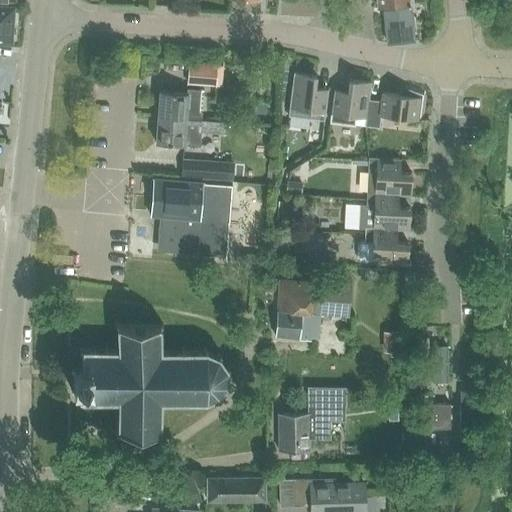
[(377,0),(378,6),(383,6),(387,43),(414,40),(409,0),(377,0)]
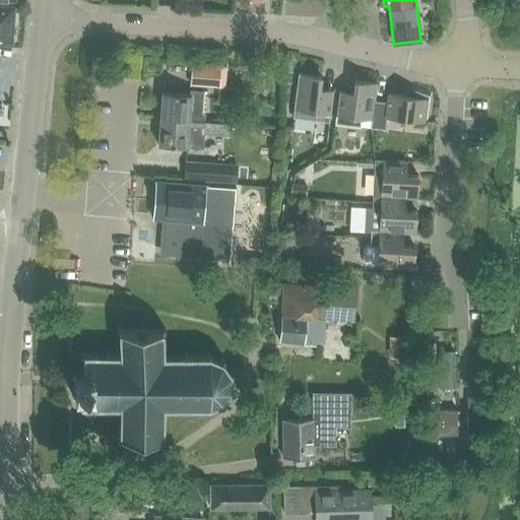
[(0,44),(11,45),(14,6),(0,5),(0,44)]
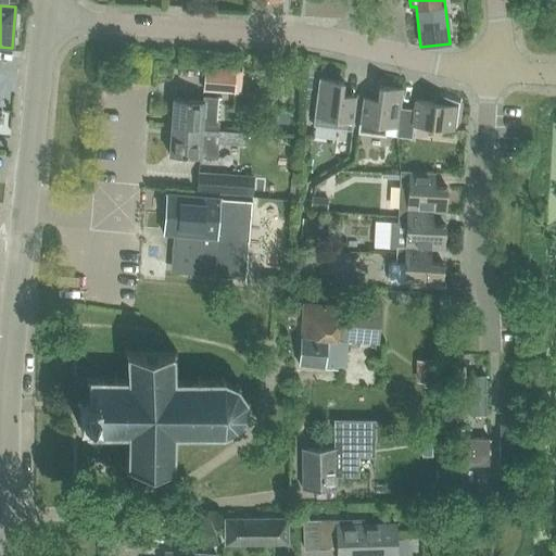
[(219,85),(237,86),(238,71),(207,68),(205,90),(218,91),(219,85)]
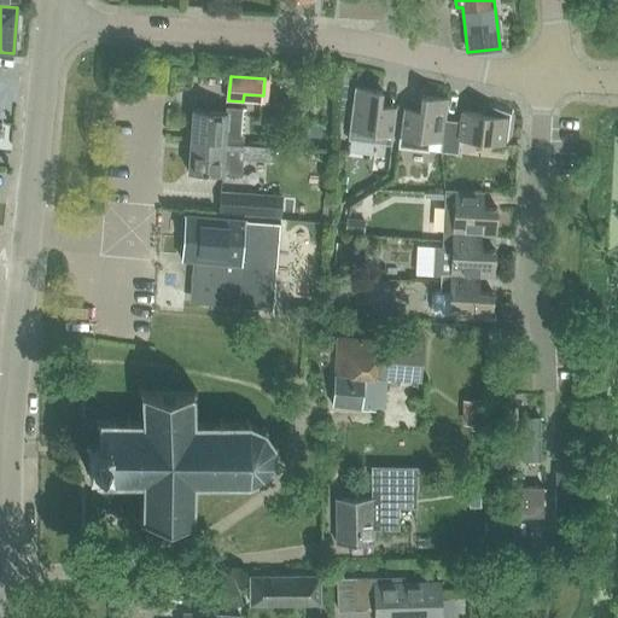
[(391,145),(396,108),(380,105),(382,91),(355,87),(349,130),(363,132),(362,141),(391,145)]
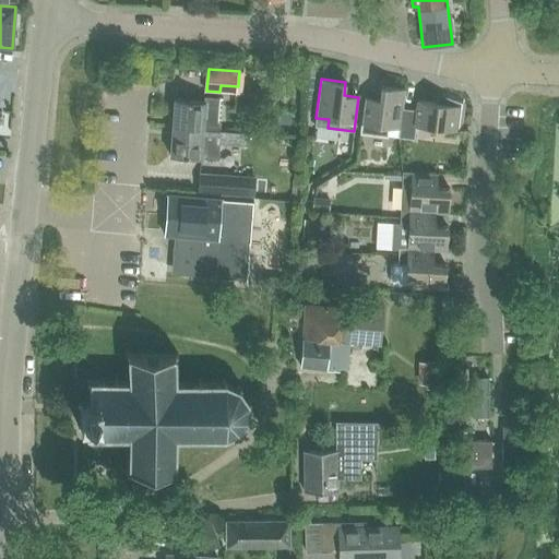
[(401,130),(404,108),(406,90),(381,85),(379,99),(365,97),(361,122),(360,132),(388,135),(389,128),(400,129),(401,130)]
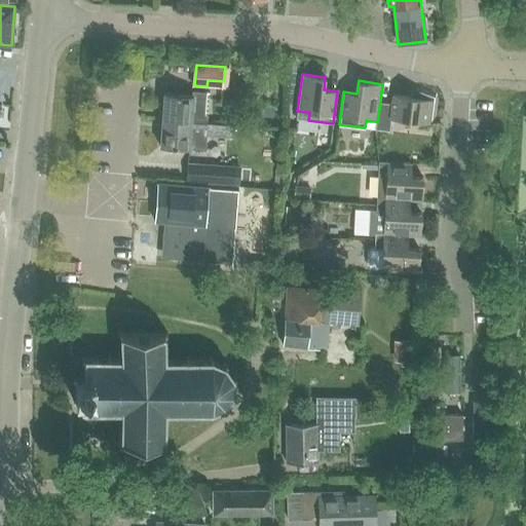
[(166,94),(164,120),(209,124),(210,116),(211,101),(212,92),(192,90),(191,97),(166,94)]
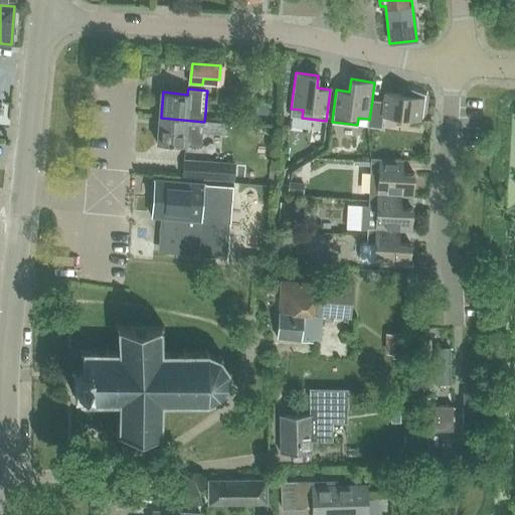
[(383,102),(372,100),(369,120),(368,119),(367,126),(381,128),(383,116),(420,121),(424,94),(413,91),(411,97),(384,93),(383,102)]
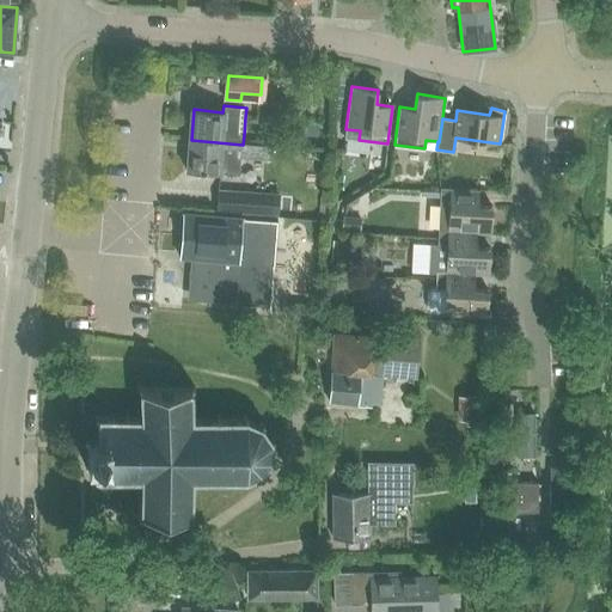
[(243,145),(191,140),(188,172),(240,177),(243,154),(243,146),(243,145)]
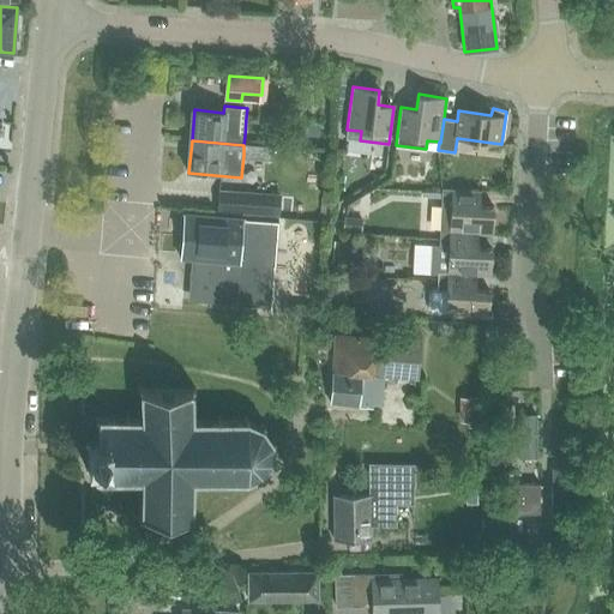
[(218,190),(217,212),(278,216),(281,194),(218,190)]
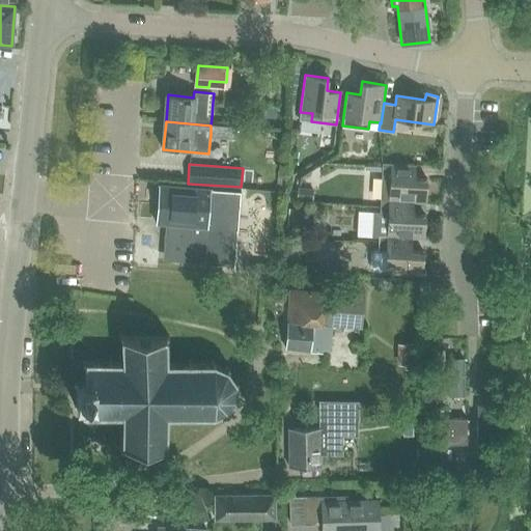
[(389,201),(414,203),(425,203),(427,180),(416,179),(416,166),(383,164),(382,178),(390,178),(389,200),(389,201)]
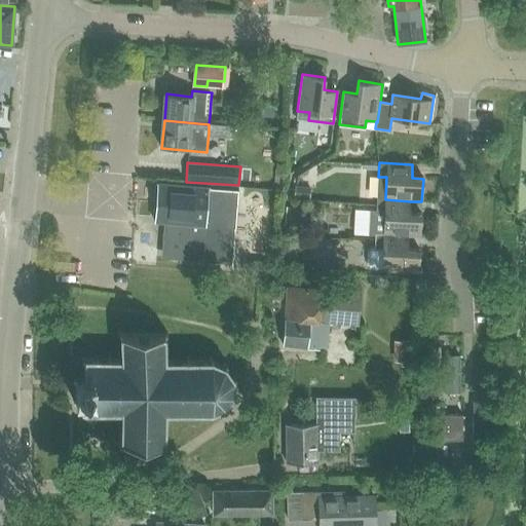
[(158,184),(155,222),(166,222),(164,252),(179,253),(178,258),(203,260),(203,257),(213,258),(213,261),(234,262),(239,191),(210,189),(210,187),(158,184)]
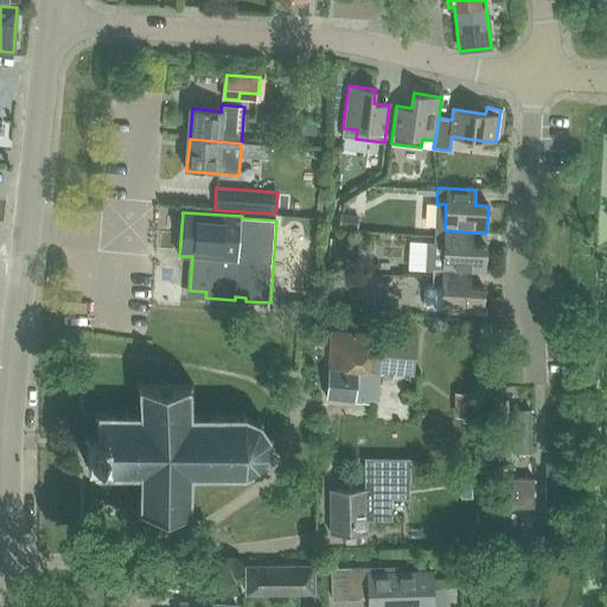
[(427,243),(425,270),(433,272),(433,269),(442,270),(442,272),(471,273),(485,274),(486,247),(473,246),(473,232),(445,230),(445,229),(435,228),(434,243),(427,243)]
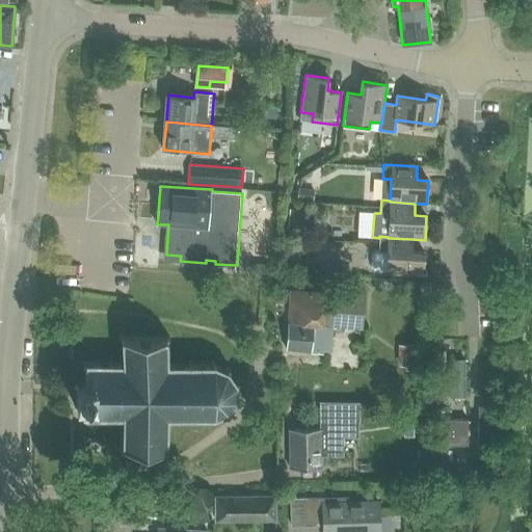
[(367,235),(368,211),(353,210),(352,234),(367,235)]
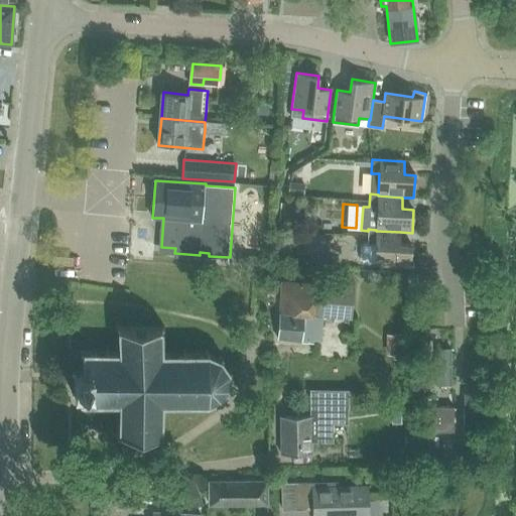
[(362,247),(361,259),(365,263),(375,263),(374,265),(410,268),(411,244),(400,244),(400,232),(376,231),(376,230),(368,229),(368,231),(367,243),(365,243),(362,247)]
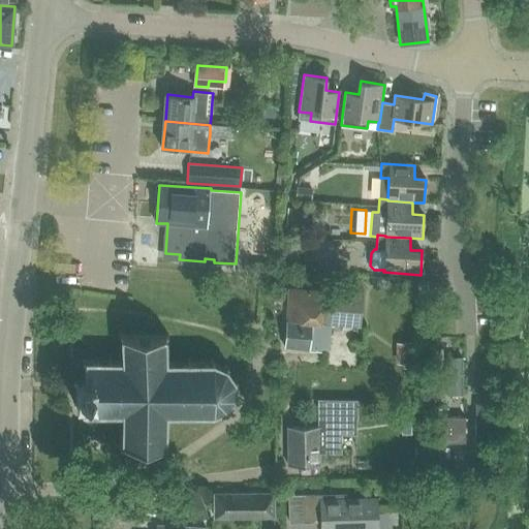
[(285,347),(329,351),(332,325),(362,328),(364,288),(324,285),(322,292),(290,289),(285,347)]
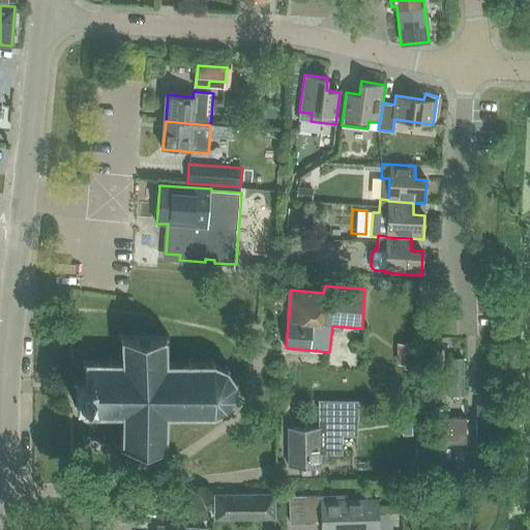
[(169,450),(166,445),(167,416),(186,417),(186,421),(192,421),(192,416),(208,417),(208,421),(212,421),(212,417),(224,412),(228,415),(232,413),(228,409),(234,403),(239,403),(239,399),(236,399),(236,387),(239,387),(239,382),(235,382),(228,373),(231,370),(229,367),(226,371),(213,366),(214,361),(209,361),(208,365),(192,364),(192,360),(187,360),(186,363),(168,363),(168,342),(172,339),(169,334),(164,339),(127,339),(122,332),(119,335),(122,340),(122,363),(114,363),(114,359),(109,359),(109,362),(98,362),(98,359),(95,359),(94,362),(88,362),(85,359),(82,362),(84,364),(83,379),(77,379),(72,374),(69,377),(74,382),(74,396),(69,400),(72,403),(78,399),(83,399),(83,412),(81,413),(82,417),(88,415),(94,415),(94,419),(97,419),(98,415),(108,416),(108,419),(112,419),(112,416),(122,416),(121,445),(118,449),(121,451),(125,447),(163,448),(167,452),(169,450)]
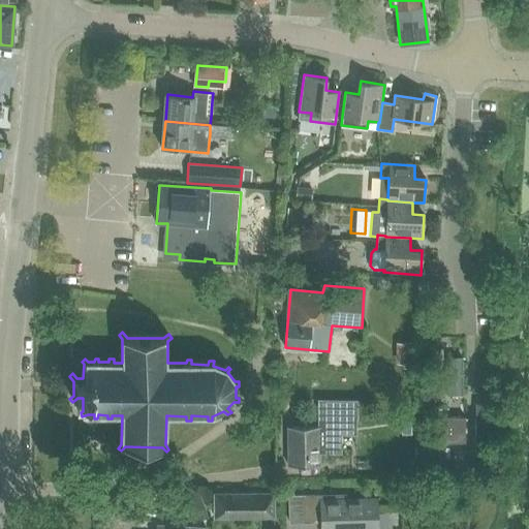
[(463,356),(453,359),(455,389),(467,390),(463,356)]
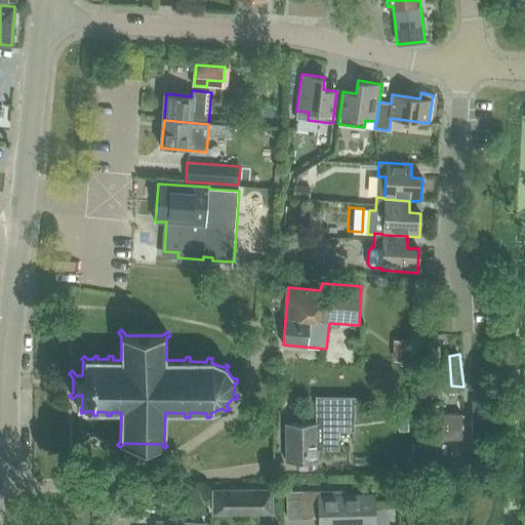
[(316,425),(285,425),(286,461),(318,461),(317,450),(339,450),(338,415),(355,415),(355,397),(315,397),(316,425)]
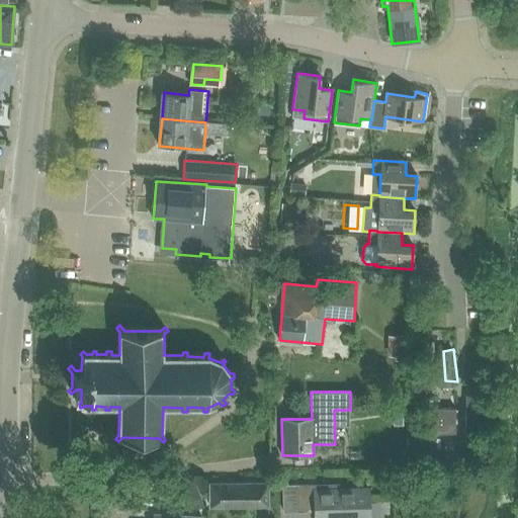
[(481,398),(467,399),(467,439),(482,439),(481,398)]
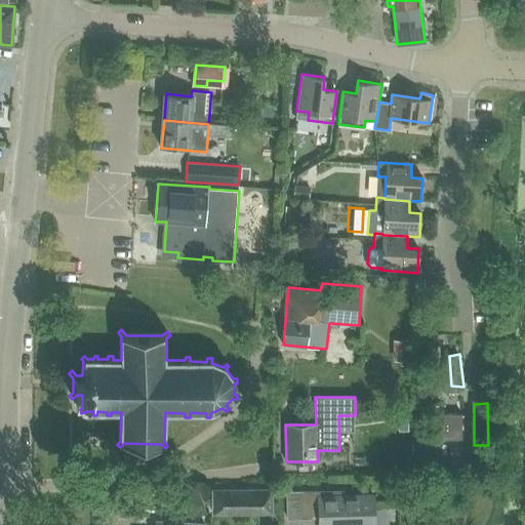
[(438,439),(460,440),(461,415),(438,414),(438,439)]
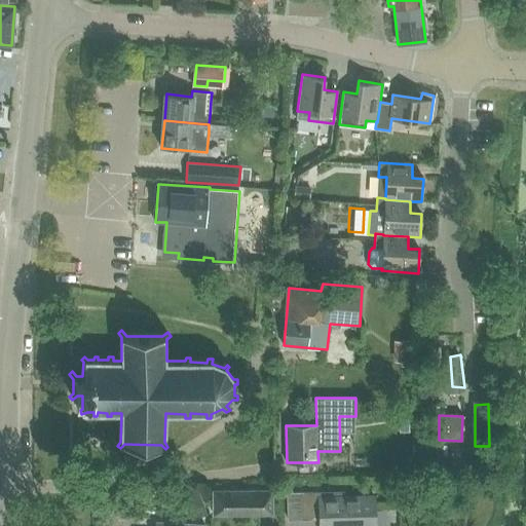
[(273,516),(272,490),(218,491),(213,497),(213,517),(273,516)]
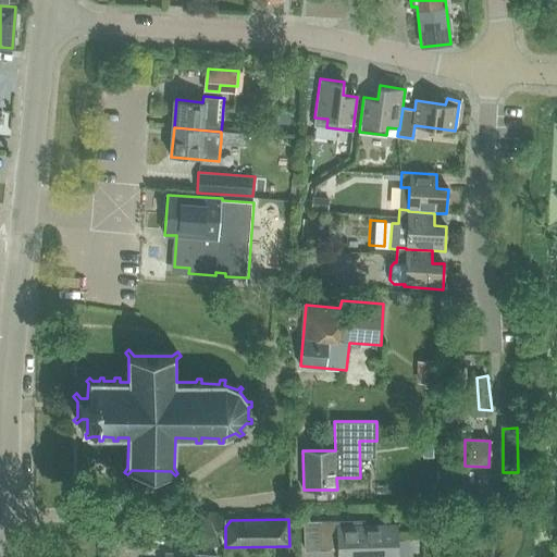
[(305,522),(306,551),(338,549),(338,556),(397,556),(396,524),(339,527),(339,521),(305,522)]
